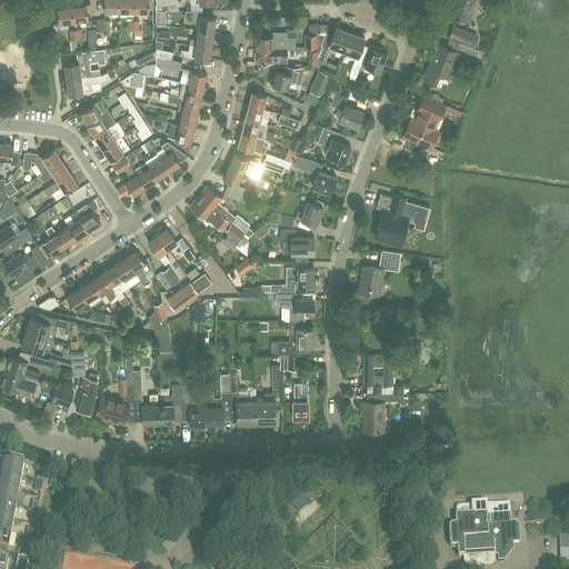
[(103,0),(103,10),(119,10),(118,0),(103,0)]
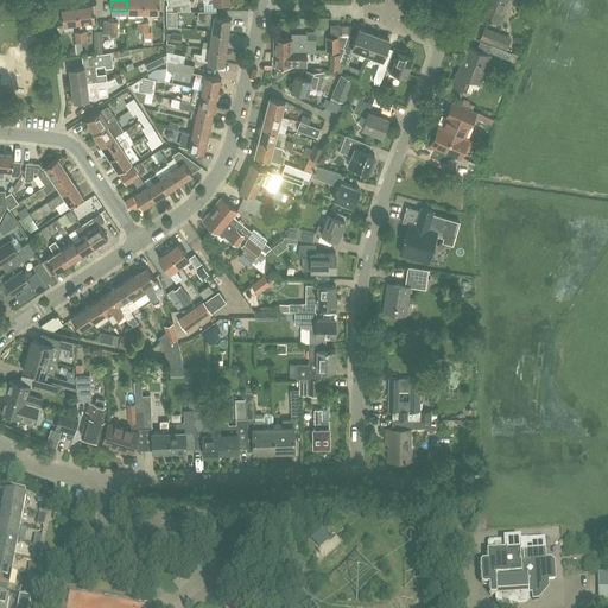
[(143,12),(143,0),(126,0),(127,11),(137,12),(143,12)]
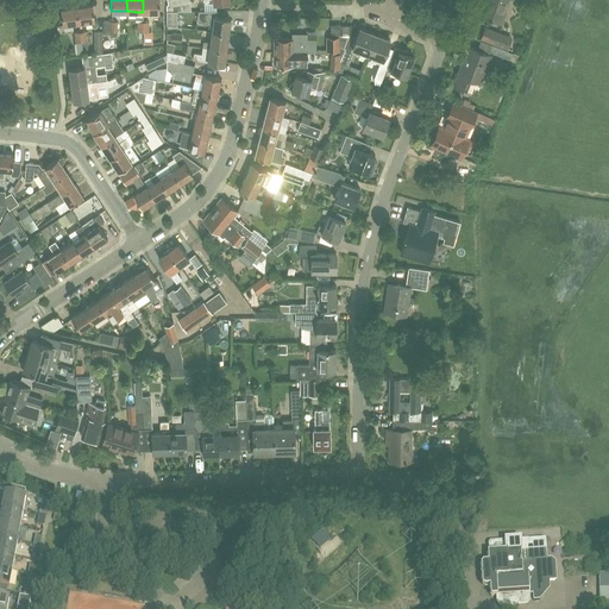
[(158,12),(158,0),(143,0),(143,12),(158,12)]
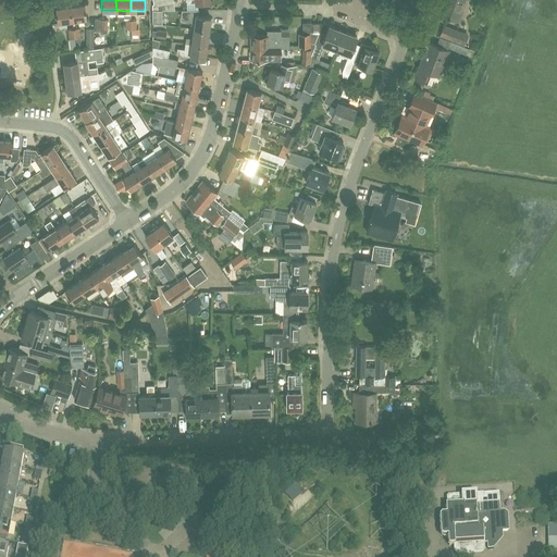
[(152,11),(162,11),(175,10),(173,0),(152,0),(155,4),(152,4),(152,11)]
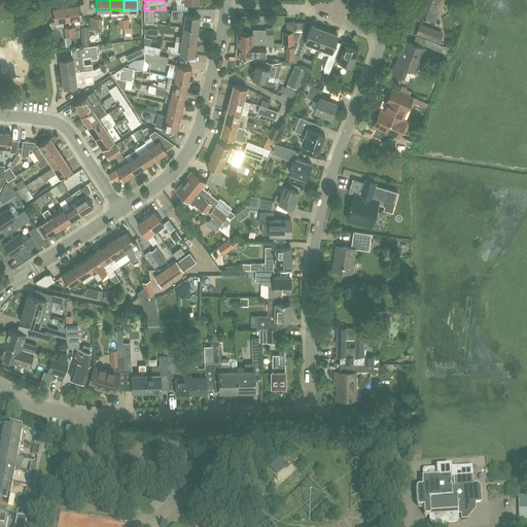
[(422,0),(417,13),(431,20),(438,0),(422,0)]
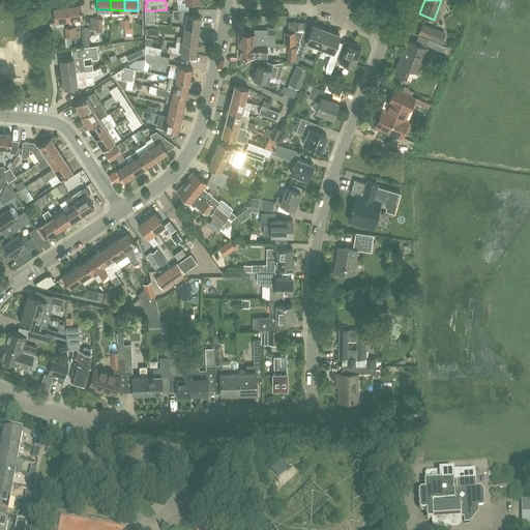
[(81,4),(66,6),(68,20),(82,19),(81,4)]
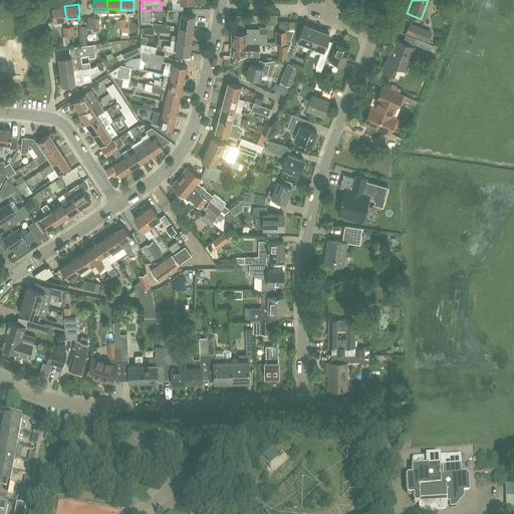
[(66,19),(64,6),(51,7),(53,21),(66,19)]
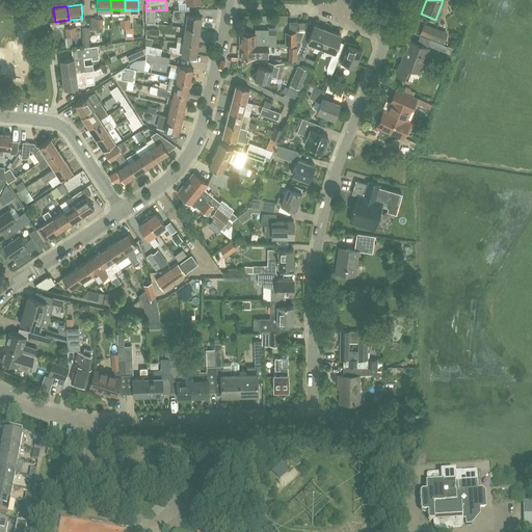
[(155,23),(155,10),(145,10),(145,23),(155,23)]
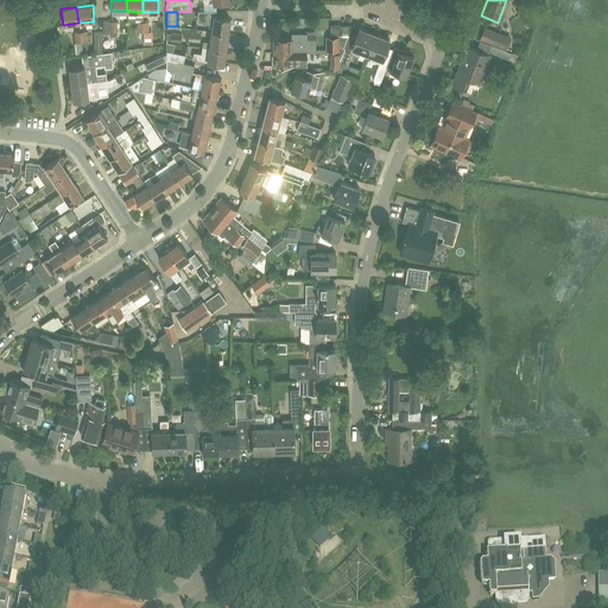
[(211,32),(227,33),(229,19),(216,18),(216,12),(197,12),(196,23),(213,25),(211,32)]
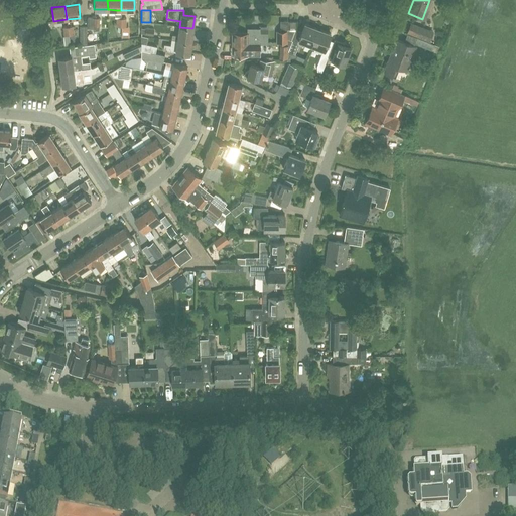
[(87,26),(87,29),(95,29),(95,27),(100,26),(100,18),(87,18),(87,26)]
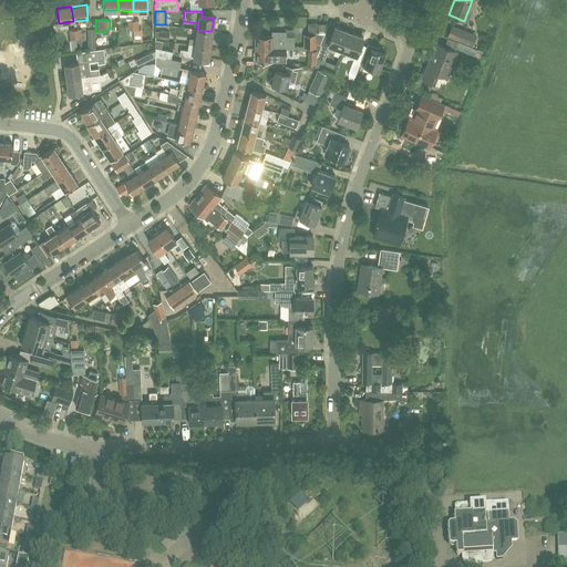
[(331,35),(328,45),(337,49),(341,50),(348,32),(334,27),(331,35)]
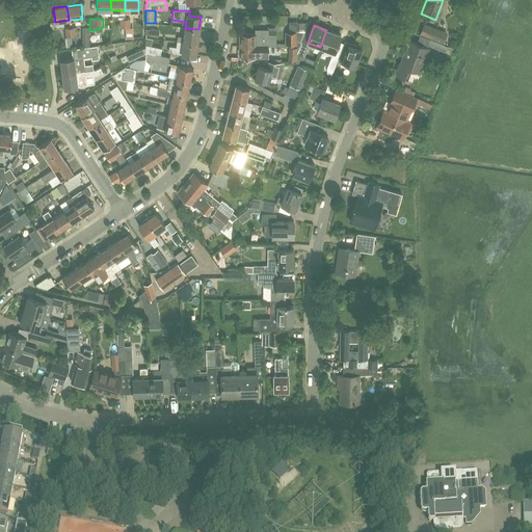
[(178,35),(177,43),(196,45),(198,29),(185,28),(184,36),(178,35)]
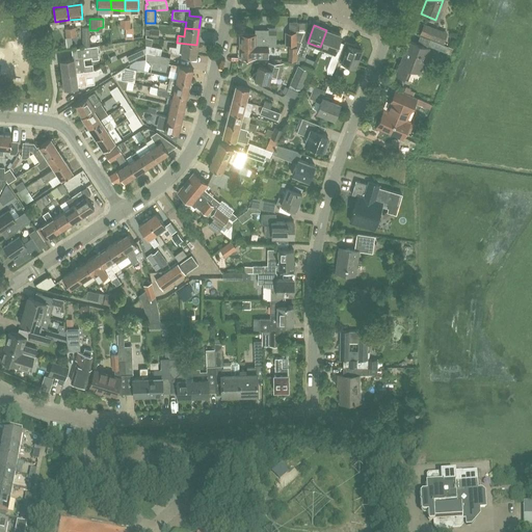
[(433,28),(430,36),(440,41),(443,32),(433,28)]
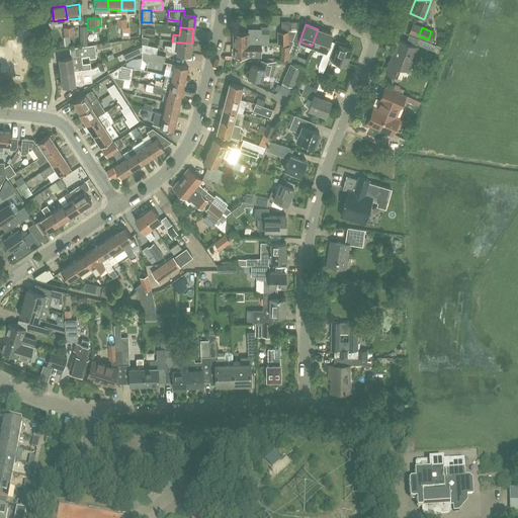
[(249,28),(249,34),(234,33),(233,46),(261,46),(268,46),(269,34),(260,34),(260,28),(249,28)]
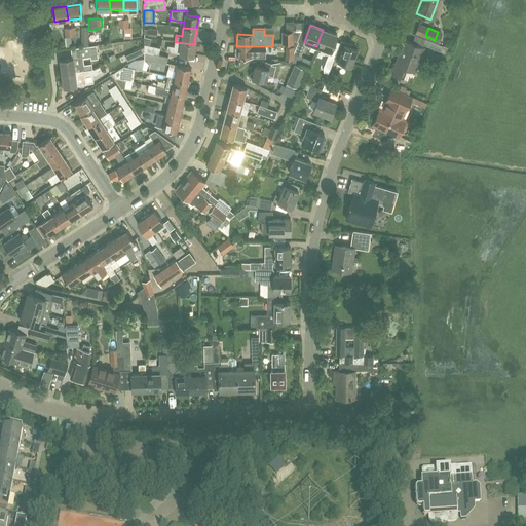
[(323,30),(316,46),(324,49),(330,51),(334,41),(336,35),(323,30)]
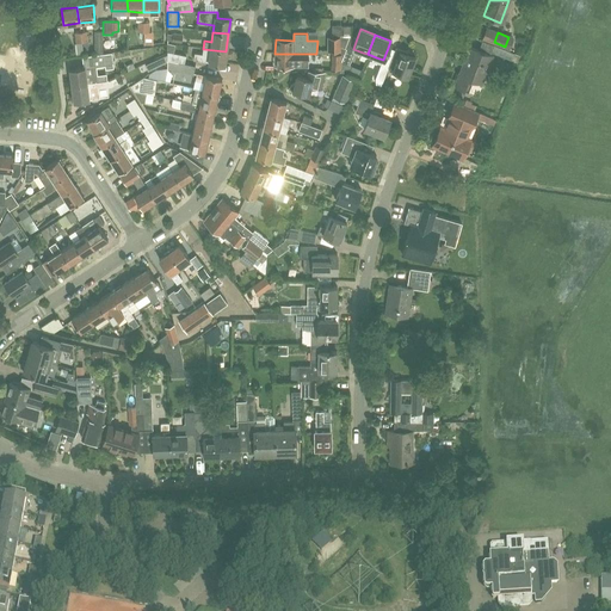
[(341,47),(341,37),(327,37),(327,51),(341,51),(341,47)]
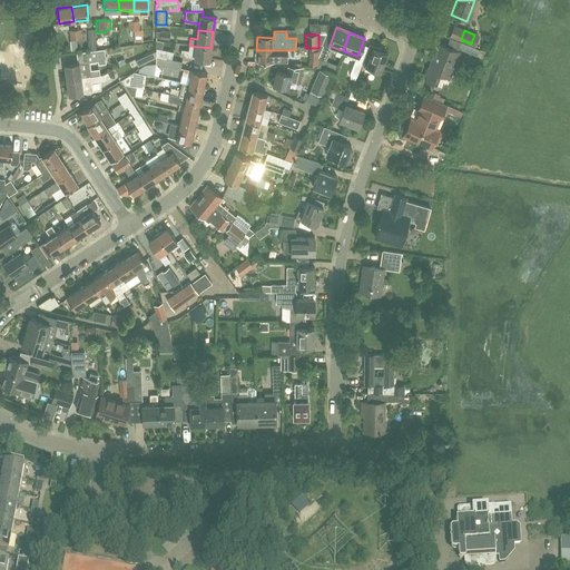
[(455,60),(460,51),(436,42),(422,80),(432,84),(436,74),(448,78),(454,60),(455,60)]
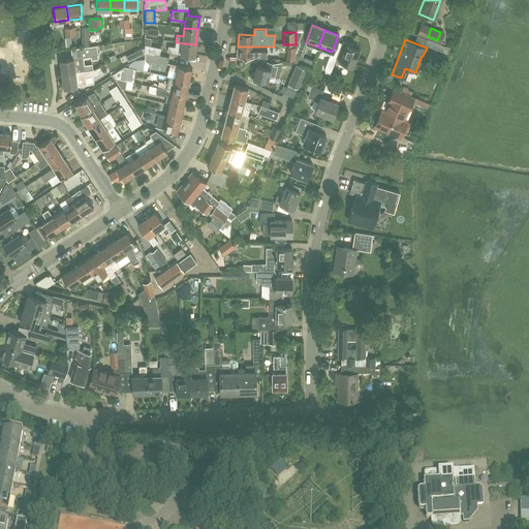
[(445,45),(427,39),(425,45),(442,52),(445,45)]
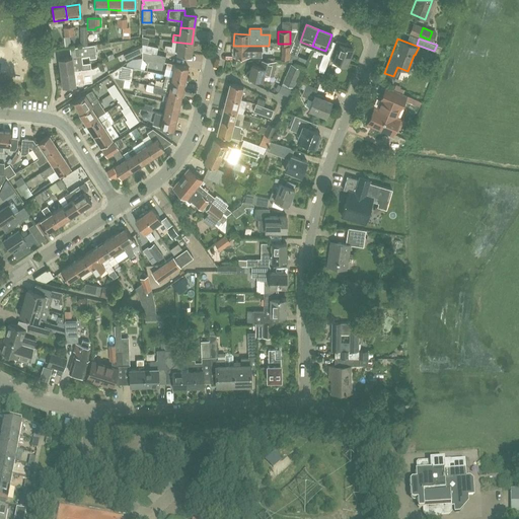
[(298,57),(296,56),(300,44),(294,42),(294,41),(290,40),(290,44),(290,45),(289,61),(296,64),(298,57)]
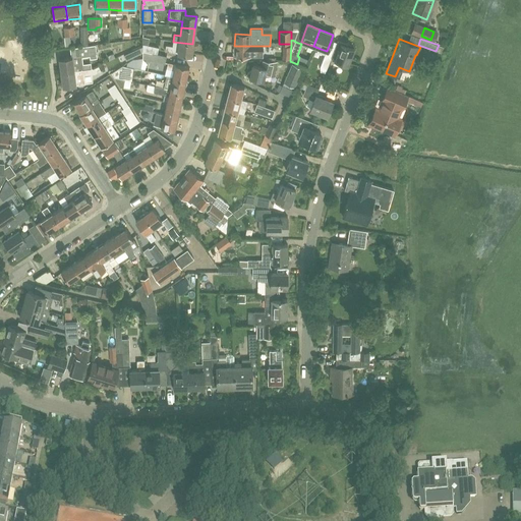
[(332,55),(331,58),(334,59),(334,60),(347,65),(353,48),(347,46),(348,44),(343,43),(338,41),(337,41),(337,43),(332,55)]
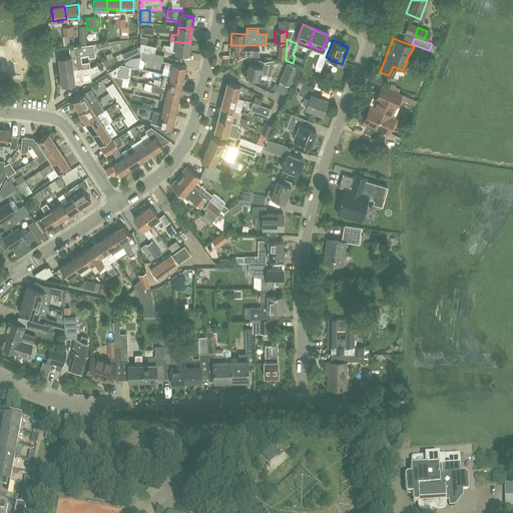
[(170,41),(169,46),(163,45),(162,51),(174,52),(174,54),(187,55),(189,43),(170,41)]
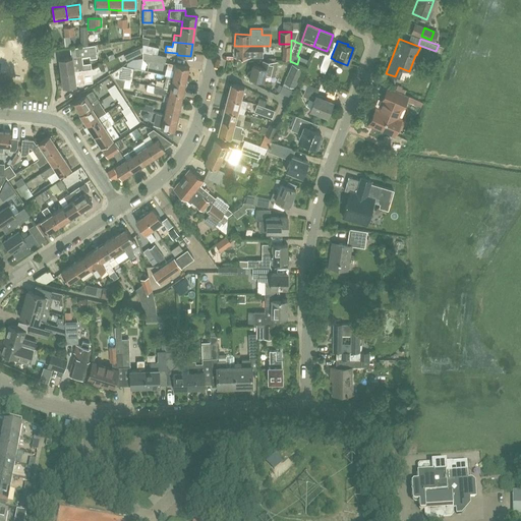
[(159,48),(149,46),(142,44),(142,51),(157,54),(159,48)]
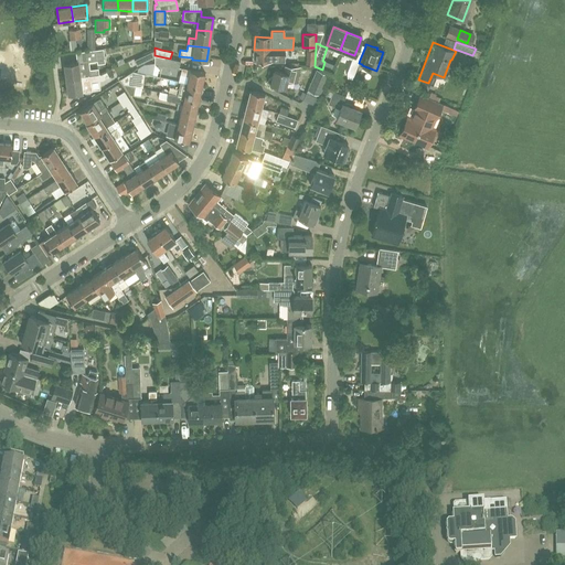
[(83,62),(78,62),(64,64),(66,80),(99,75),(98,68),(91,70),(89,62),(97,61),(97,64),(105,63),(103,49),(82,52),(83,62)]
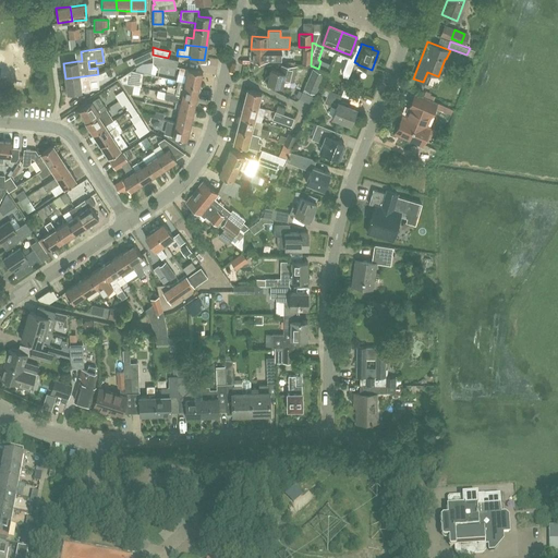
[(251,49),(251,61),(274,61),(274,56),(281,56),(281,49),(251,49)]
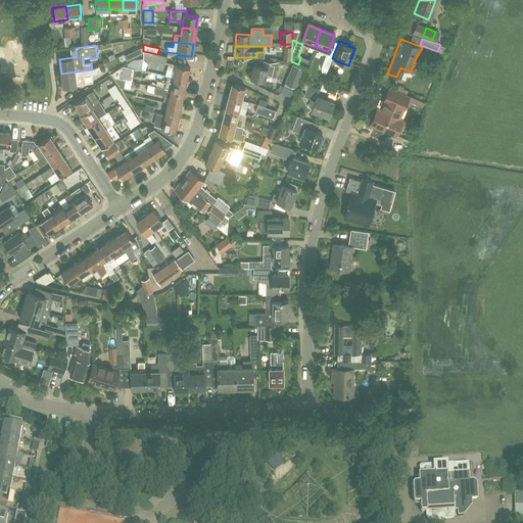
[(292,46),(283,46),(282,59),(291,59),(292,46)]
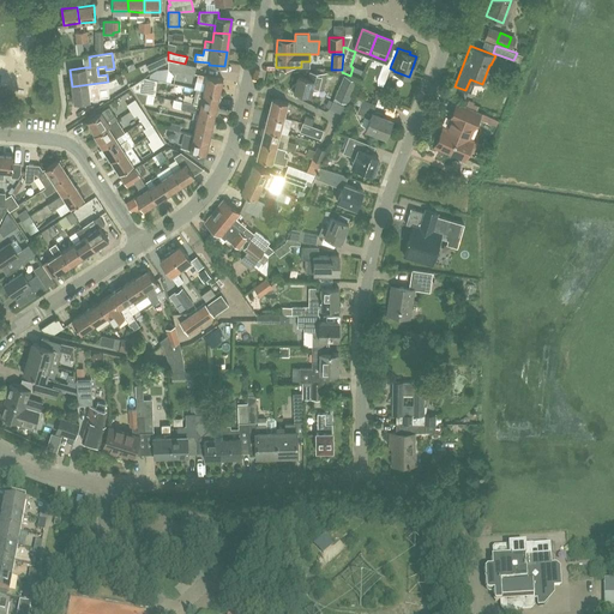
[(185,64),(168,60),(168,68),(178,71),(194,74),(197,66),(185,64)]
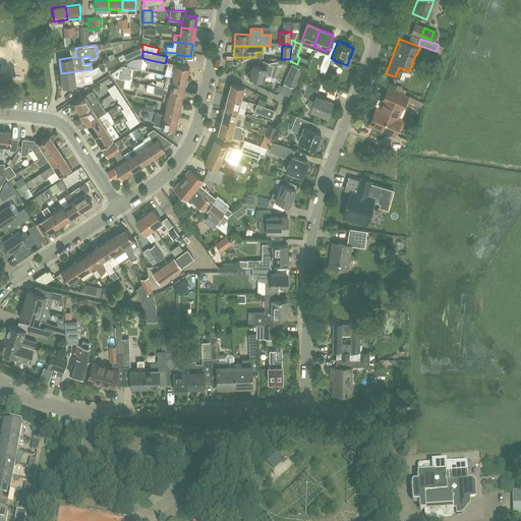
[(326,53),(320,67),(321,71),(325,73),(331,58),(332,55),(327,53),(326,53)]
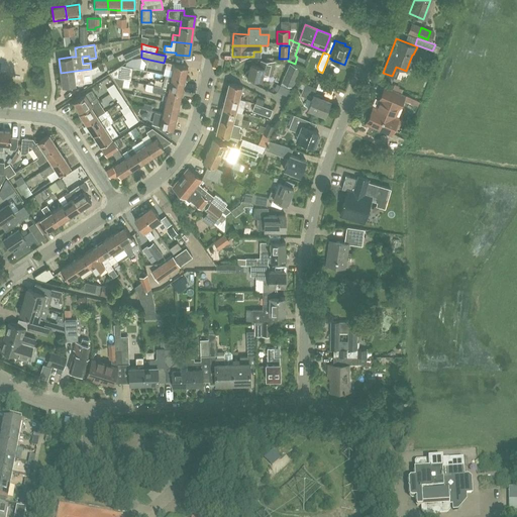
[(250,65),(248,71),(244,75),(252,82),(255,79),(262,81),(264,74),(271,76),(275,61),(261,61),(260,67),(250,65)]
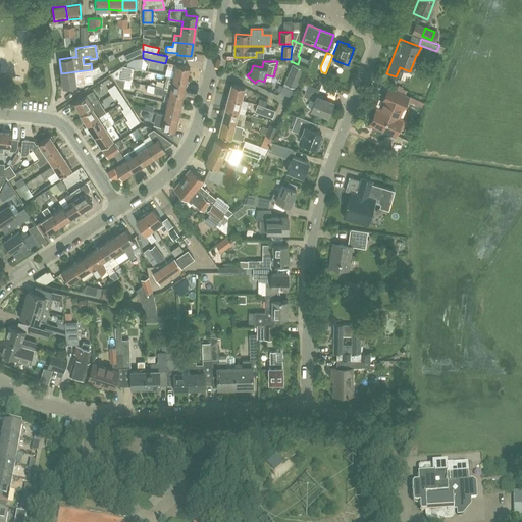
[(167,68),(174,70),(172,77),(187,82),(190,68),(168,63),(167,68)]
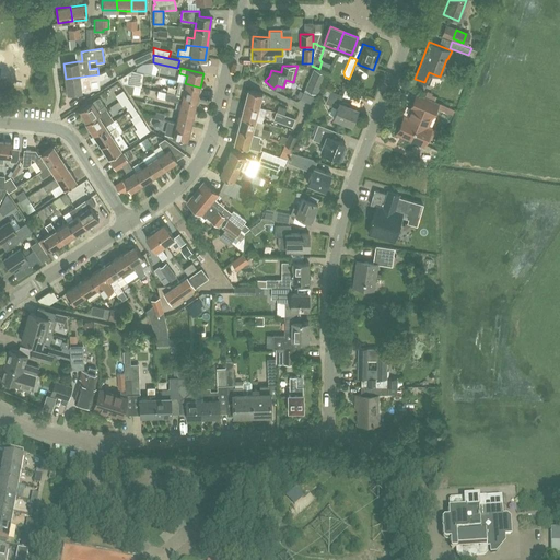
[(316,94),(325,74),(313,69),(304,89),(316,94)]
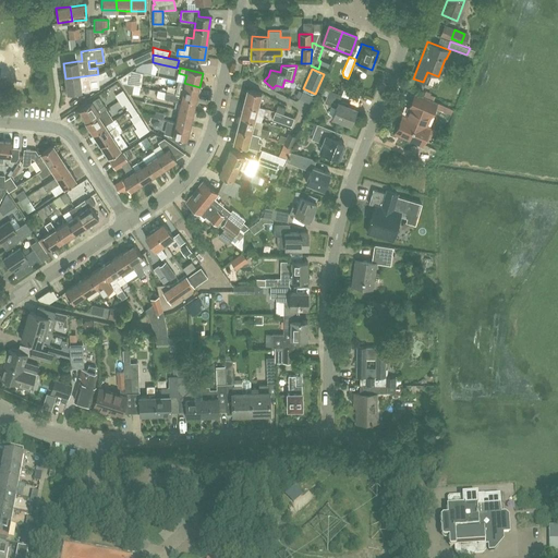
[(131,70),(119,79),(122,83),(134,85),(135,71),(131,70)]
